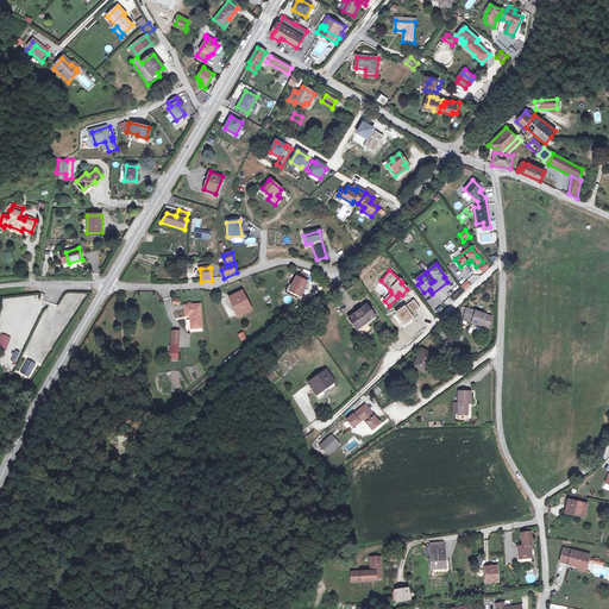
[(308,282),(296,277),(289,292),(301,297),(308,282)]
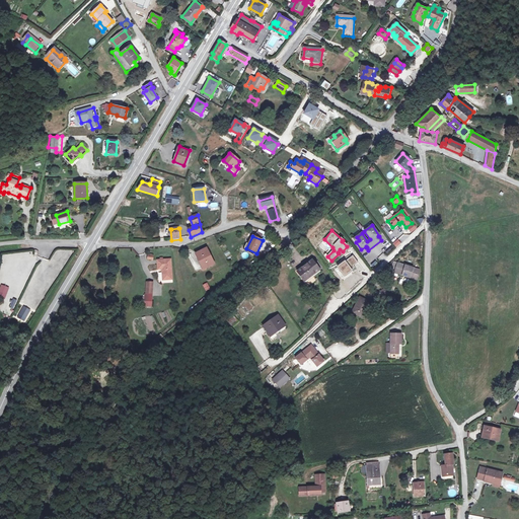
[(397,239),(392,244),(396,247),(401,243),(397,239)]
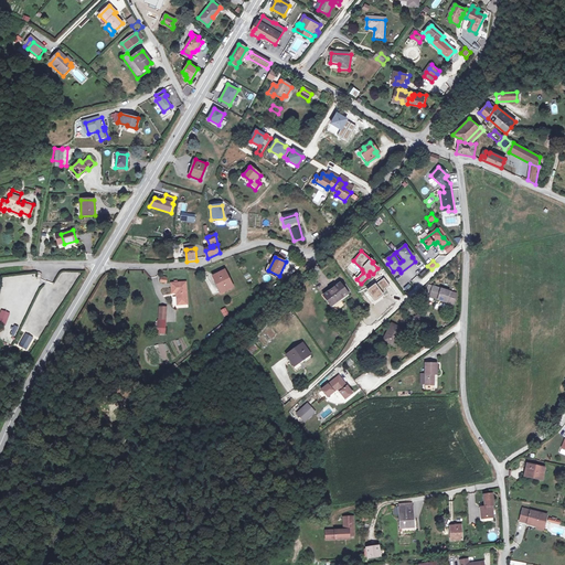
[(233,287),(224,270),(213,276),(221,294),(233,287)]
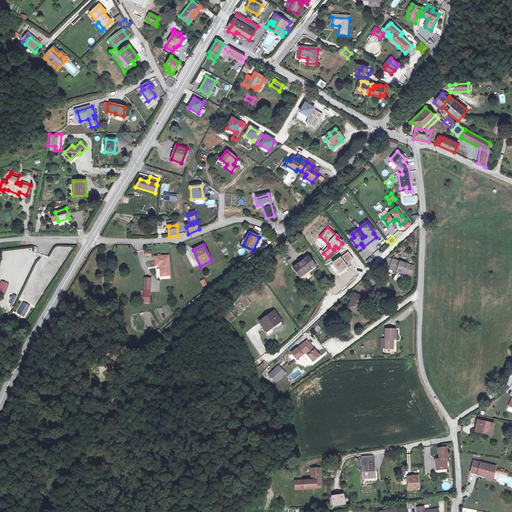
[(373,253),(376,258),(381,255),(378,250),(373,253)]
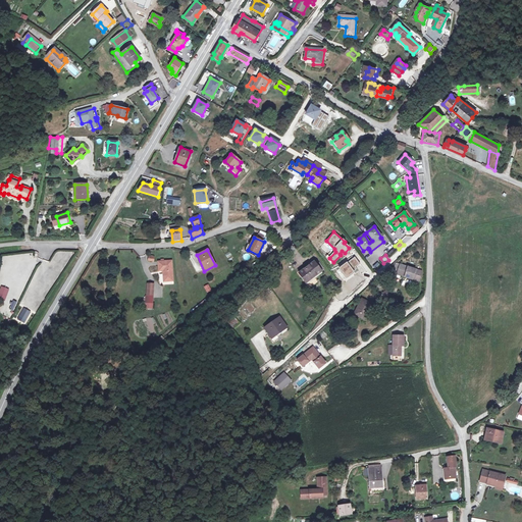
[(360,263),(355,257),(338,269),(346,278),(354,273),(353,271),(356,268),(355,267),(360,263)]
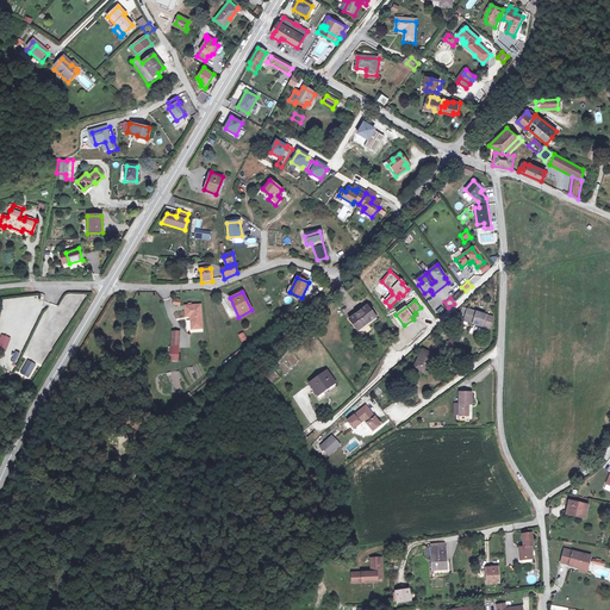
[(377,313),(369,304),(367,306),(374,316),(377,313)]
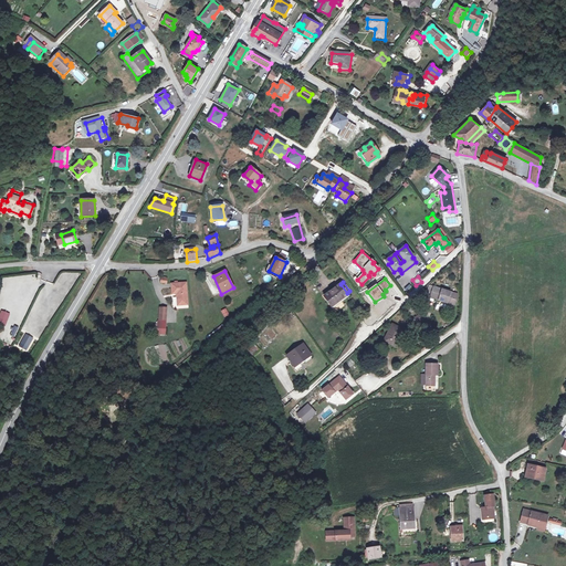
[(169,285),(170,295),(176,295),(176,299),(175,299),(176,307),(186,306),(185,283),(176,284),(175,283),(173,283),(173,284),(169,285)]
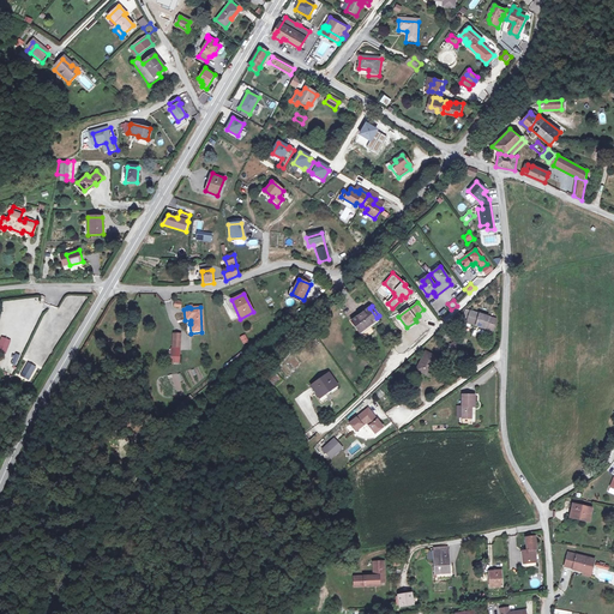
[(369,308),(368,308),(351,320),(360,332),(377,319),(377,318),(369,308)]
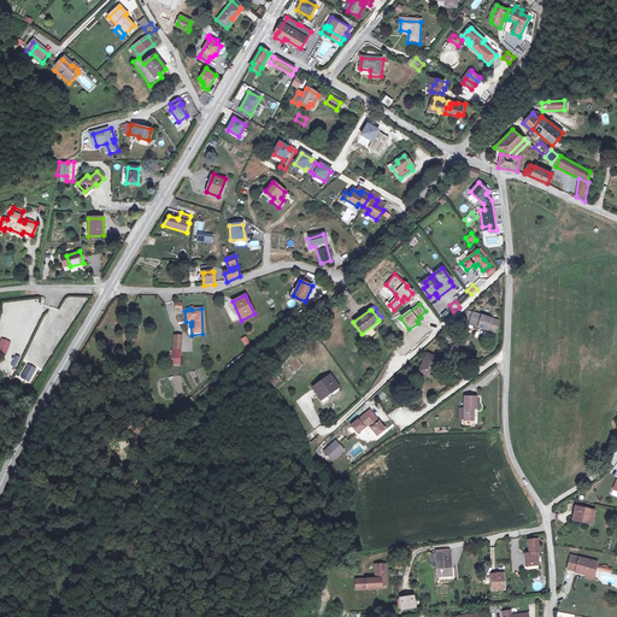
[(476,313),(472,313),(469,325),(477,328),(494,334),(498,322),(493,319),(476,313)]
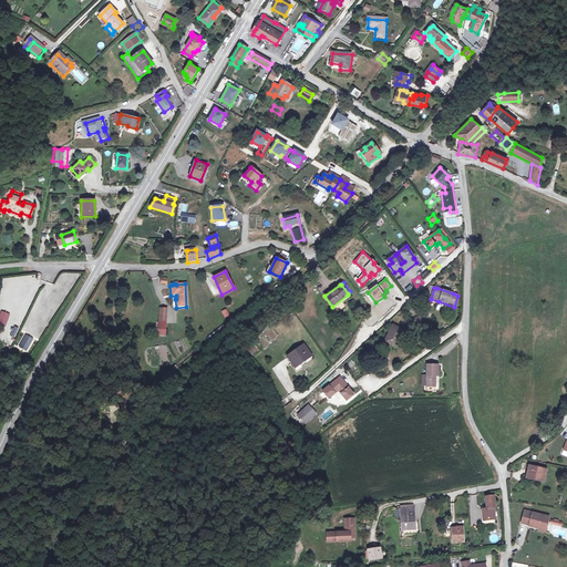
[(301,305),(298,301),(290,309),(295,311),(301,305)]
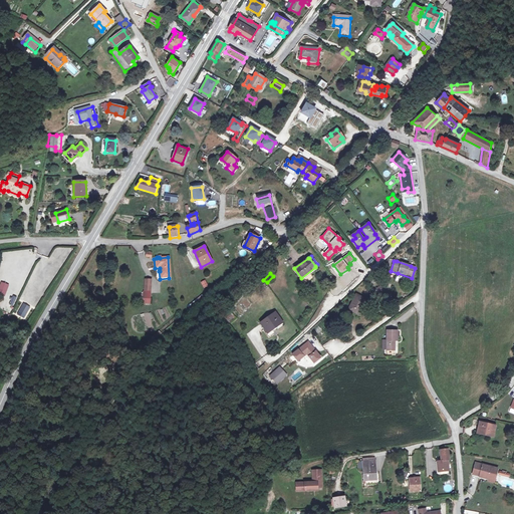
[(18,277),(15,285),(23,287),(25,279),(18,277)]
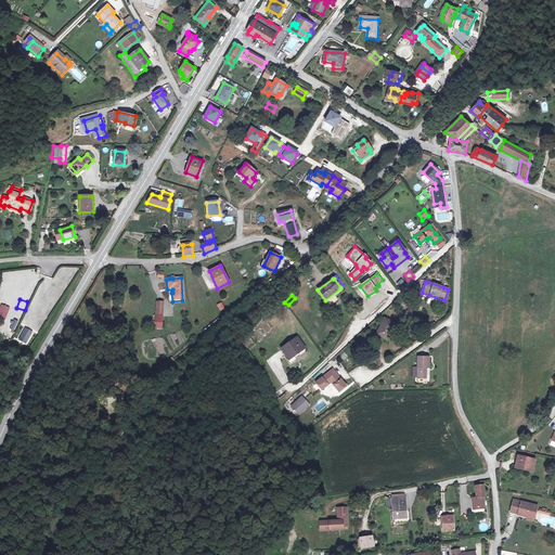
[(11,310),(4,307),(2,313),(9,317),(11,310)]
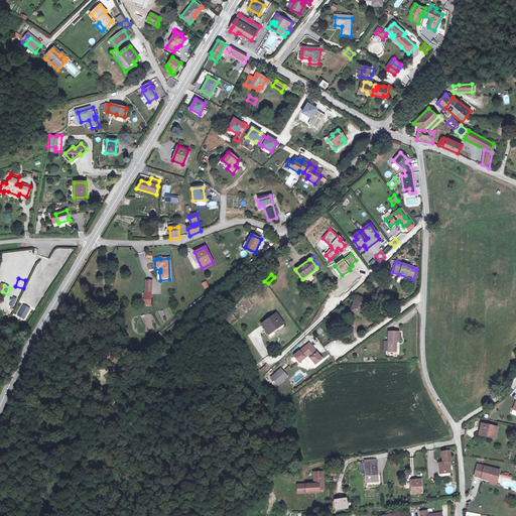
[(366,301),(356,297),(349,311),(359,316),(366,301)]
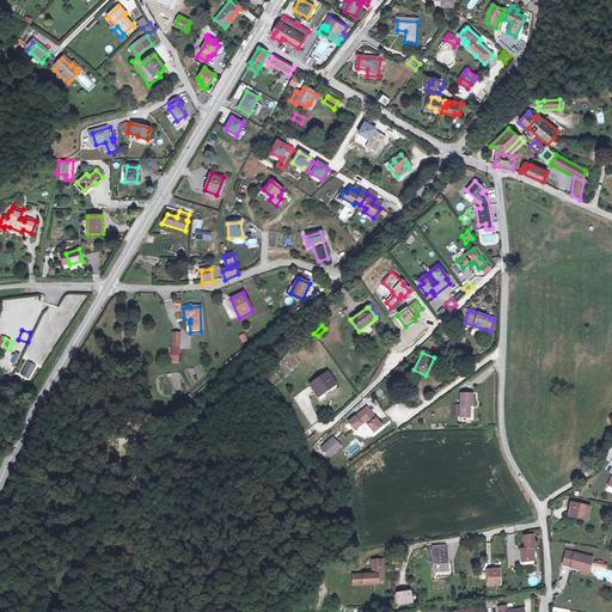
[(35,366),(28,362),(23,372),(31,375),(35,366)]
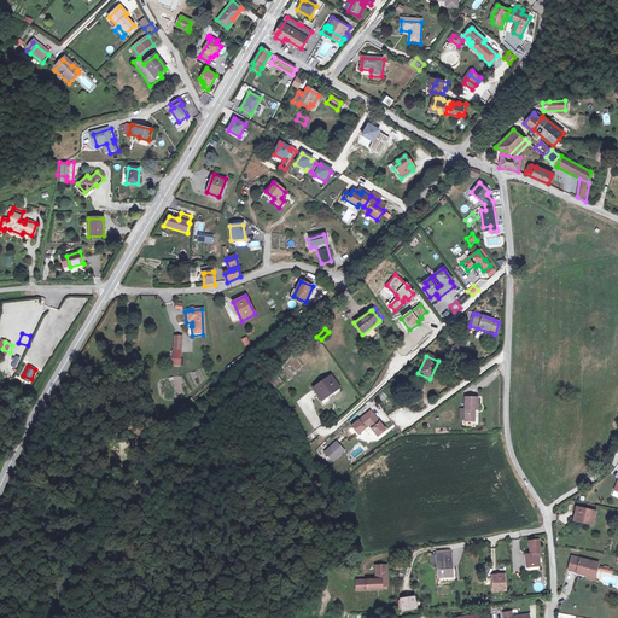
[(338,389),(330,377),(312,389),(321,401),(338,389)]
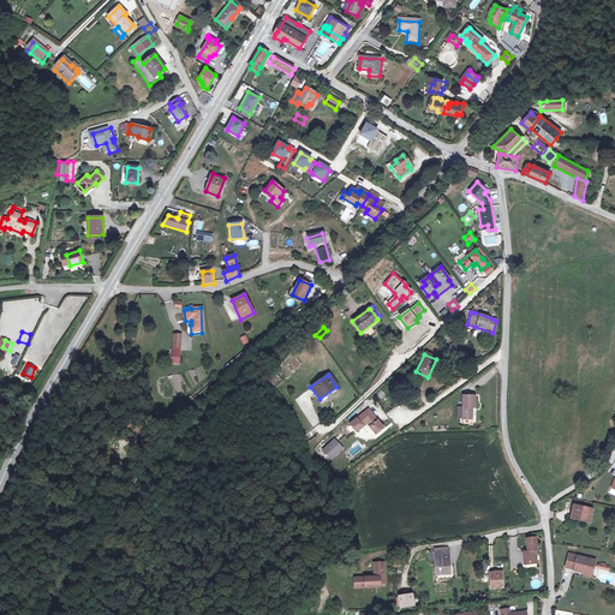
[(476,407),(476,396),(464,396),(464,415),(464,418),(464,421),(473,421),(473,407),(476,407)]
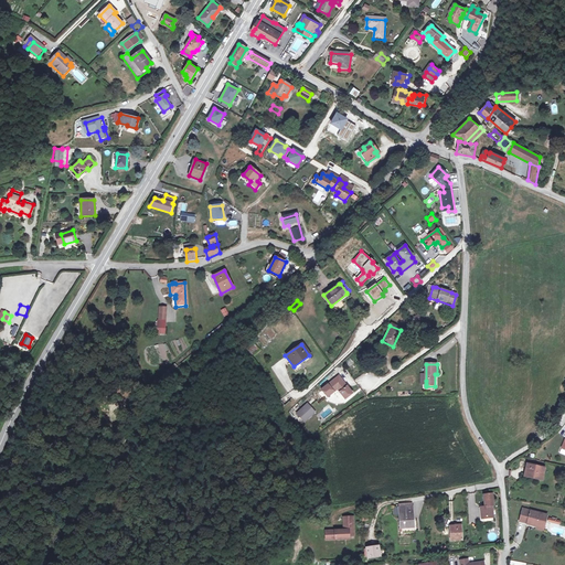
[(353,393),(339,376),(321,392),(328,398),(338,390),(345,400),(353,393)]
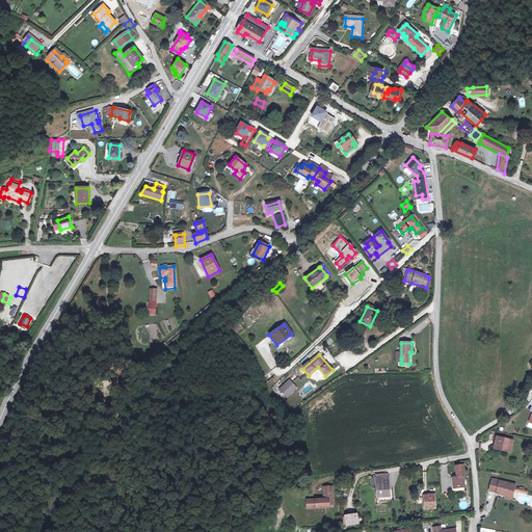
[(289,381),(278,391),(286,398),(296,389),(289,381)]
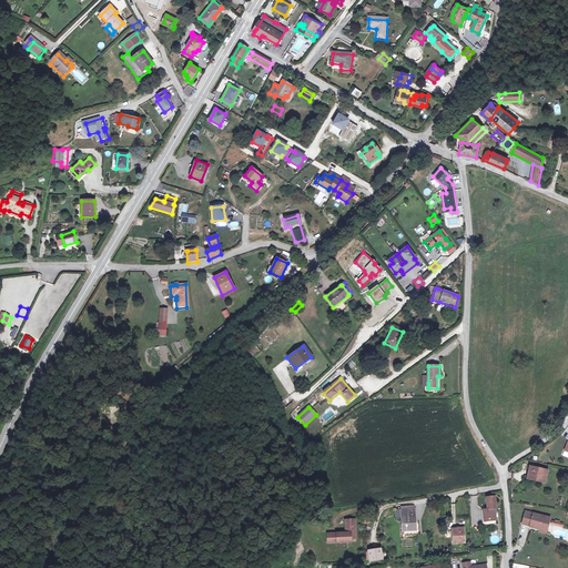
[(549,472),(531,468),(528,480),(546,484),(549,472)]
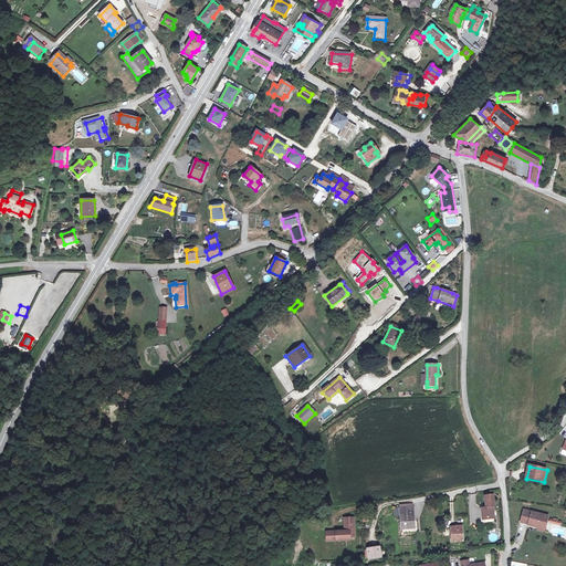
[(494,509),(493,496),(484,496),(485,509),(481,509),(482,519),(493,517),(493,509),(494,509)]
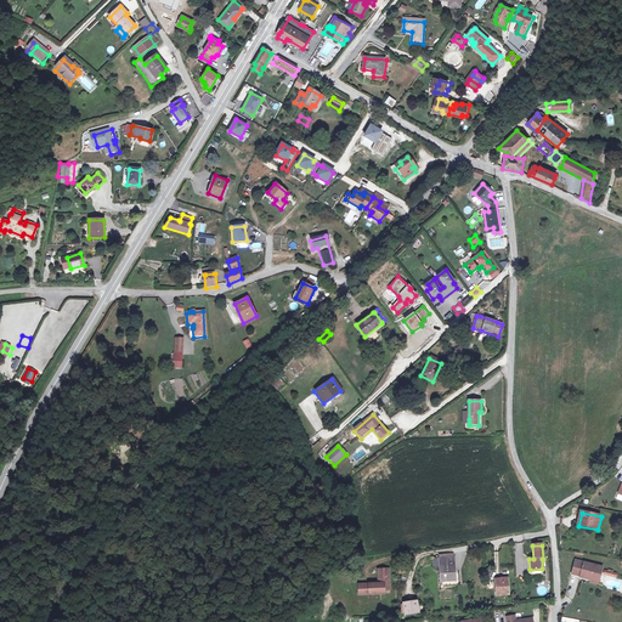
[(457,578),(454,557),(440,557),(441,581),(457,578)]
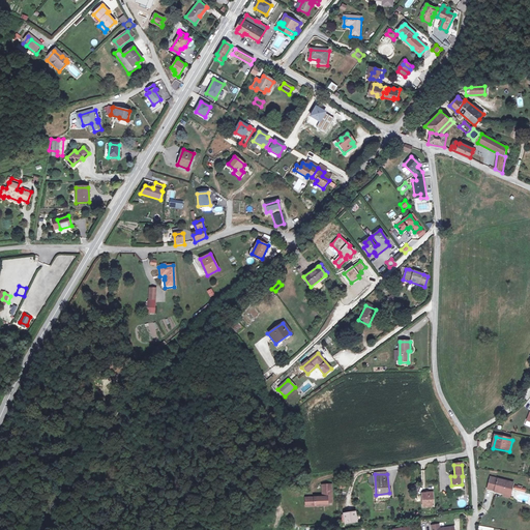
[(513,482),(490,477),(487,490),(494,492),(494,493),(504,495),(504,493),(510,494),(513,482)]
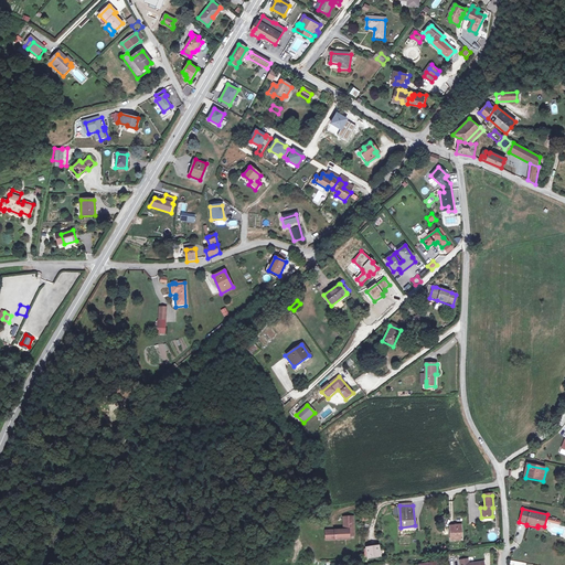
[(353,529),(353,515),(343,516),(344,529),(326,530),(326,539),(349,539),(349,529),(353,529)]
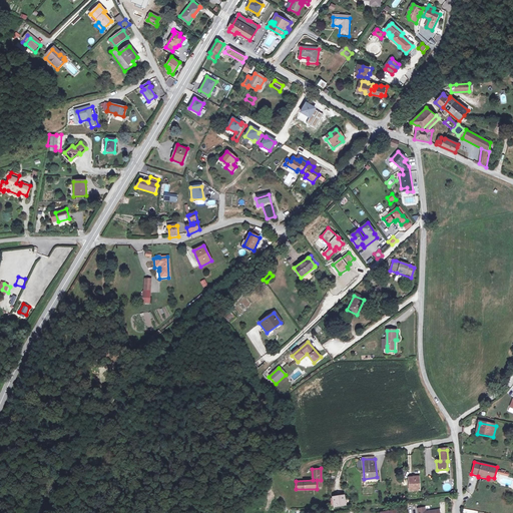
[(419,491),(418,477),(408,478),(408,491),(419,491)]
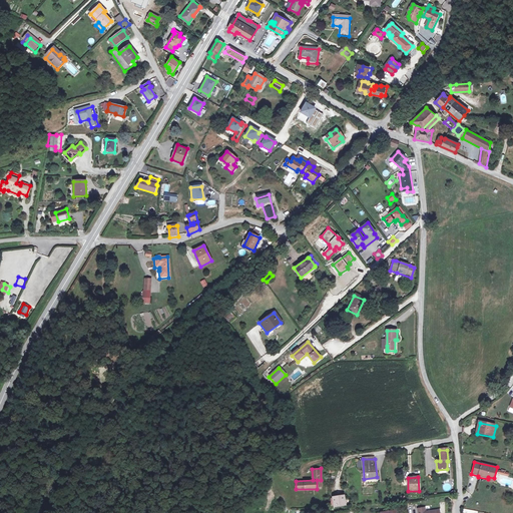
[(345,504),(344,496),(333,497),(335,504),(335,505),(345,504)]
